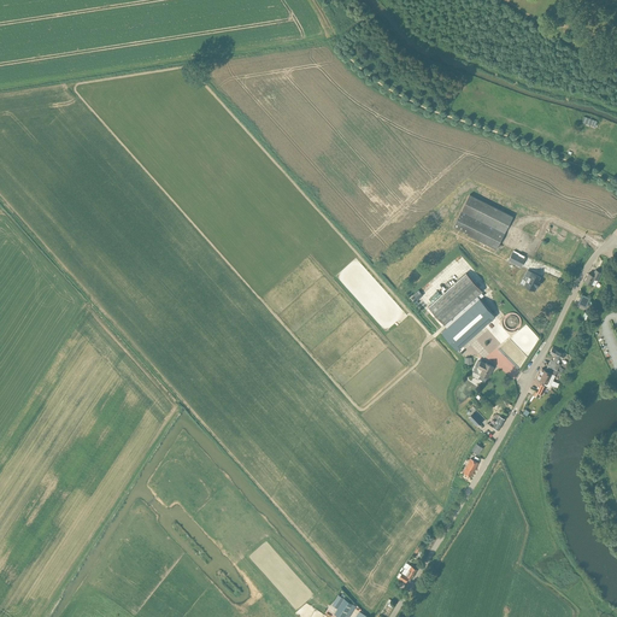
[(597,122),(585,117),(582,123),(595,127),(597,122)]
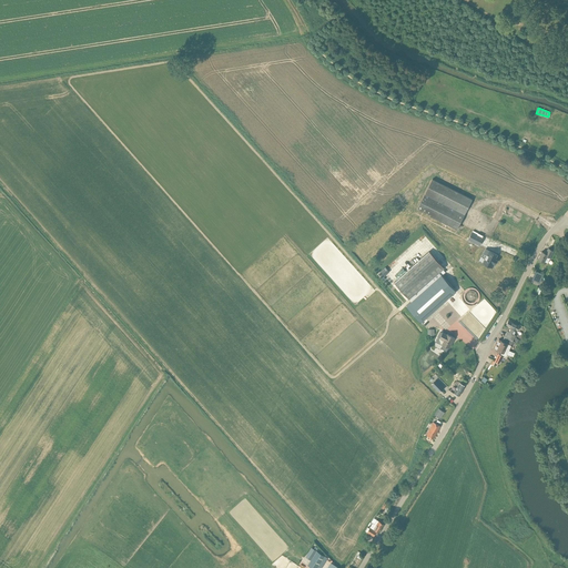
[(417,210),(452,226),(457,230),(472,200),(433,180),(417,210)]
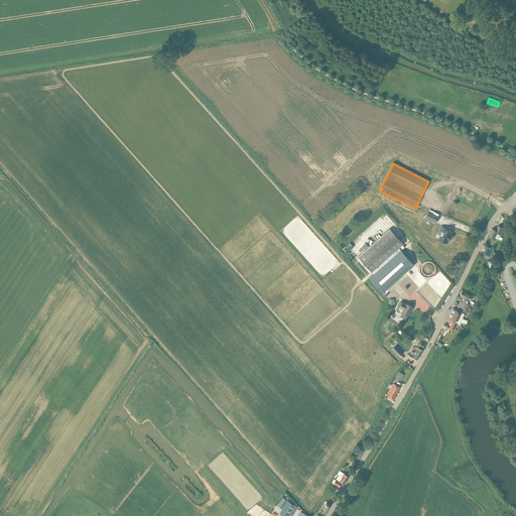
[(425,218),(435,223),(438,216),(428,211),(425,218)]
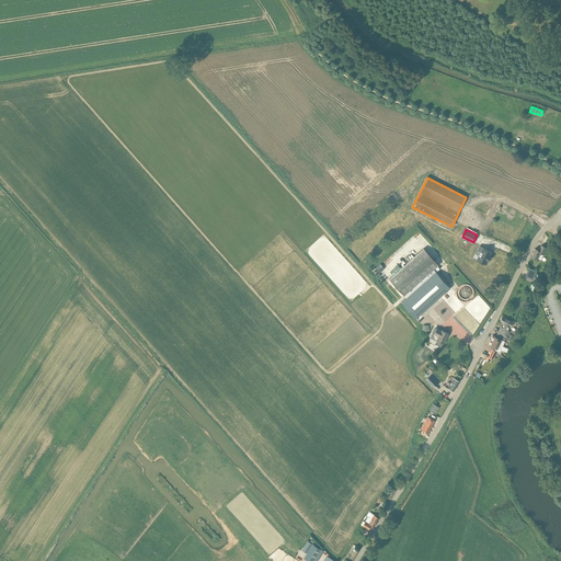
[(464,240),(460,249),(468,252),(471,243),(464,240)]
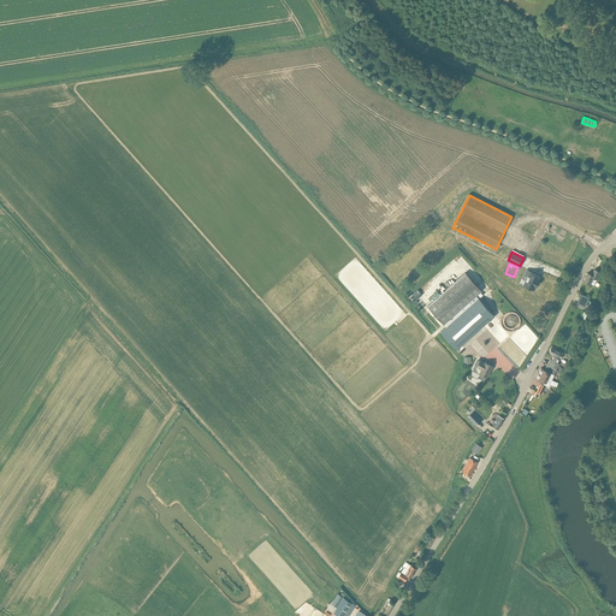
[(481,279),(485,277),(477,268),(473,271),(481,279)]
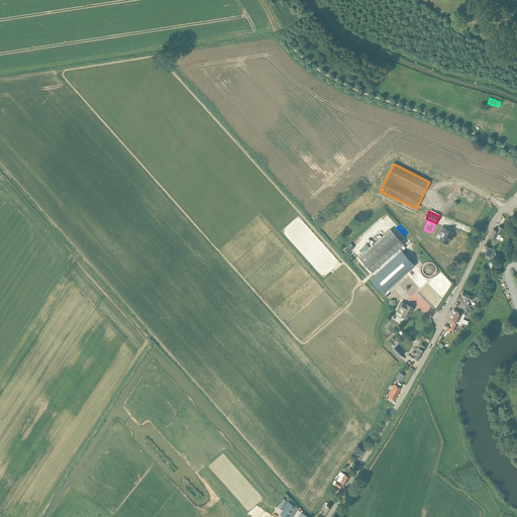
[(436,237),(439,239),(448,243),(450,240),(452,236),(450,235),(452,232),(441,226),(436,237)]
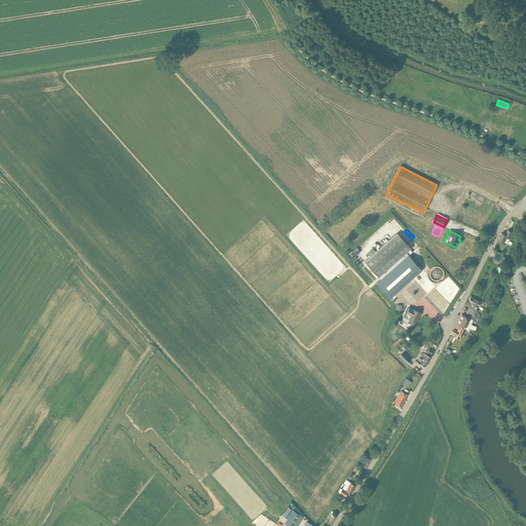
[(508,230),(505,234),(501,233),(498,239),(499,240),(499,241),(500,241),(501,241),(503,242),(506,237),(508,237),(510,238),(513,232),(508,230)]
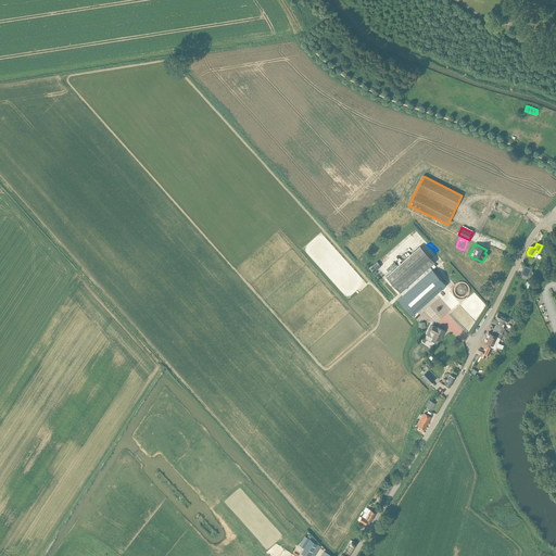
[(397,300),(408,312),(413,316),(446,286),(430,266),(434,262),(420,245),(387,276),(403,295),(397,300)]
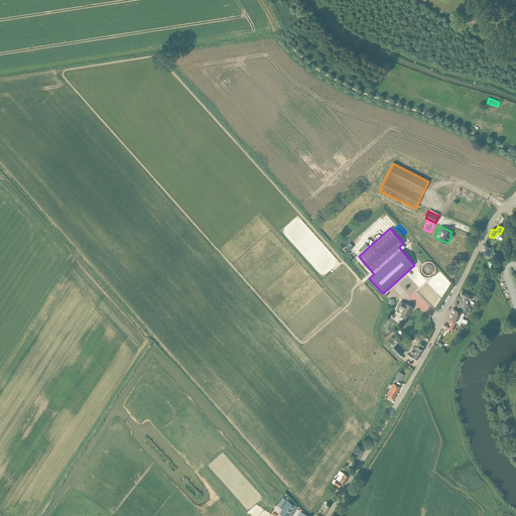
[(484,254),(488,256),(491,257),(494,250),(492,249),(487,247),(484,254)]
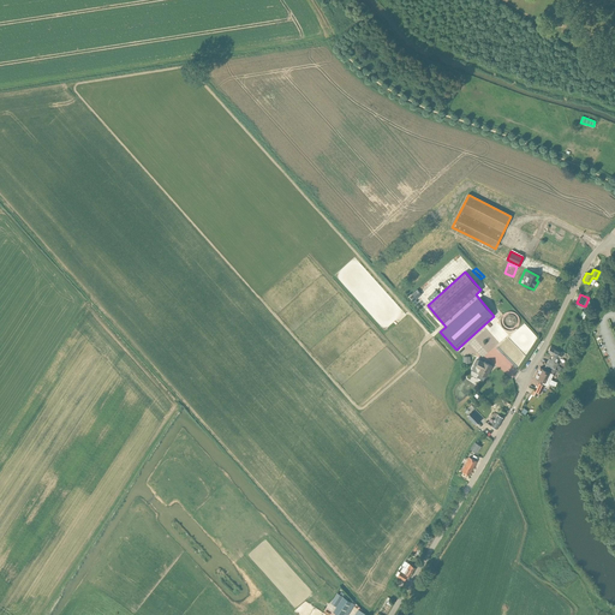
[(419,303),(416,305),(424,314),(427,311),(419,303)]
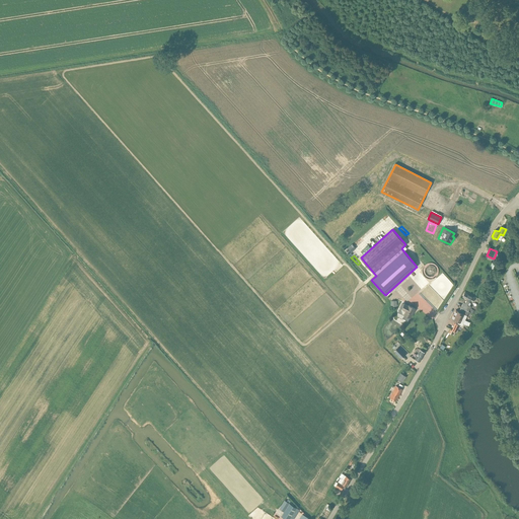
[(450,289),(454,285),(443,273),(440,276),(442,279),(442,280),(450,289)]
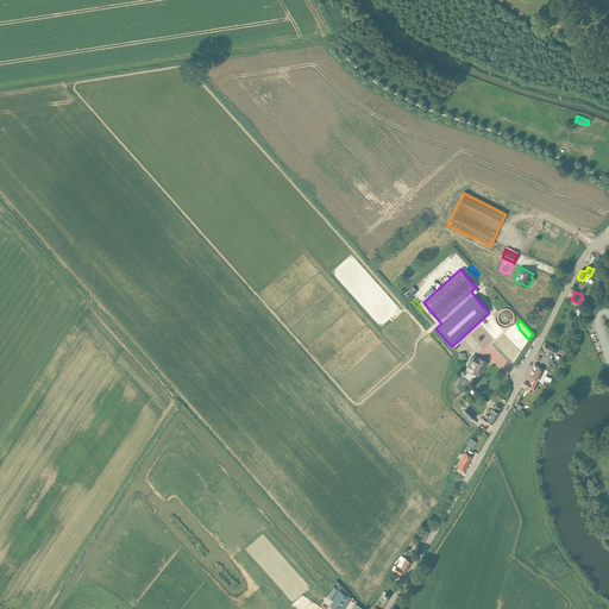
[(541,360),(546,364),(550,365),(552,360),(550,359),(553,355),(554,355),(557,350),(546,344),(542,349),(548,352),(545,358),(544,357),(541,360)]
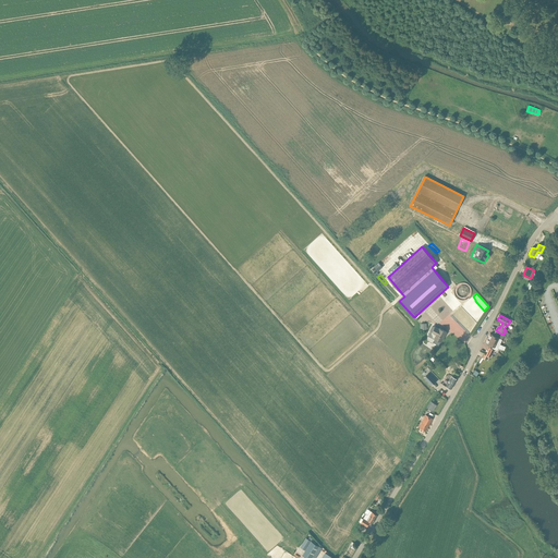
[(439,344),(440,341),(441,341),(444,336),(445,336),(447,332),(439,328),(439,329),(435,327),(433,332),(436,334),(434,338),(435,338),(434,341),(434,342),(437,344),(439,344)]
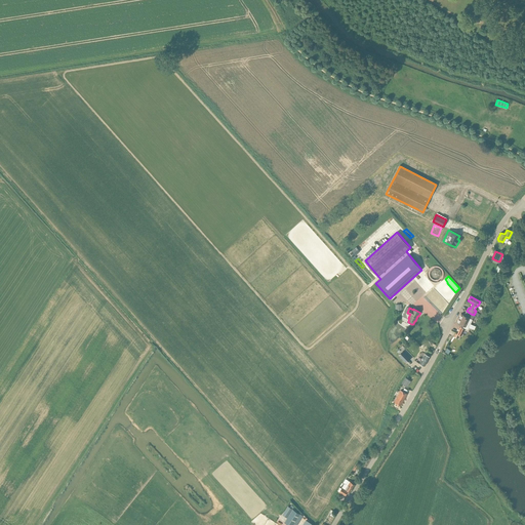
[(473,319),(466,316),(461,314),(459,318),(471,323),(473,319)]
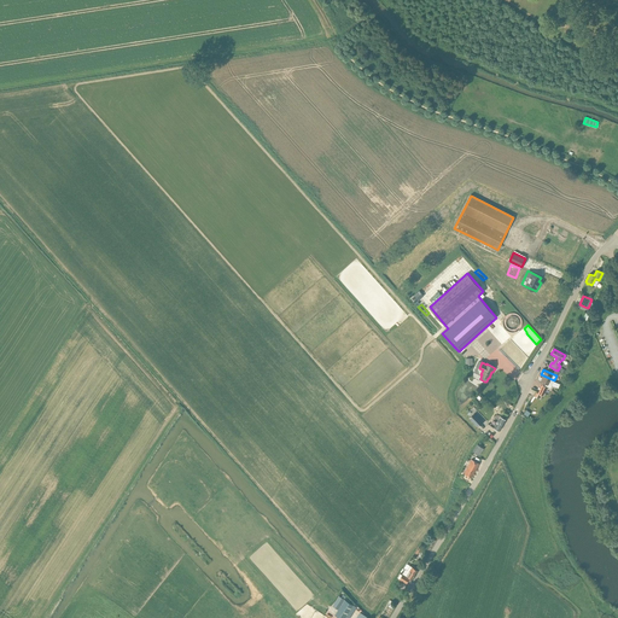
[(554,380),(541,374),(538,379),(546,384),(546,385),(557,390),(559,384),(554,380)]
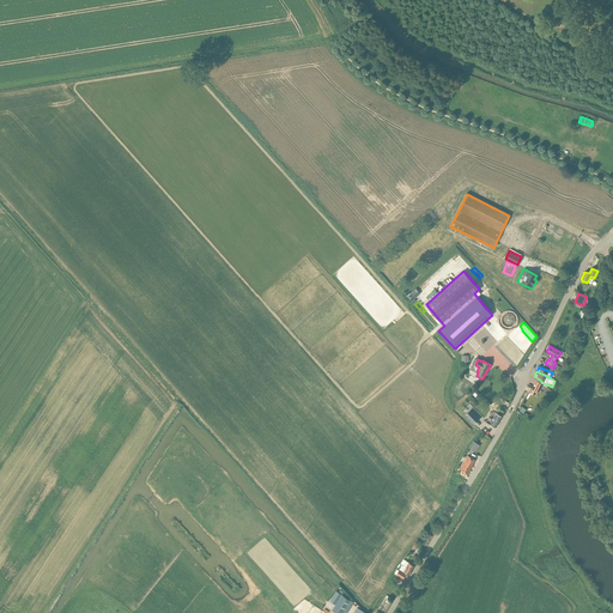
[(478,419),(471,410),(466,414),(474,423),(478,419)]
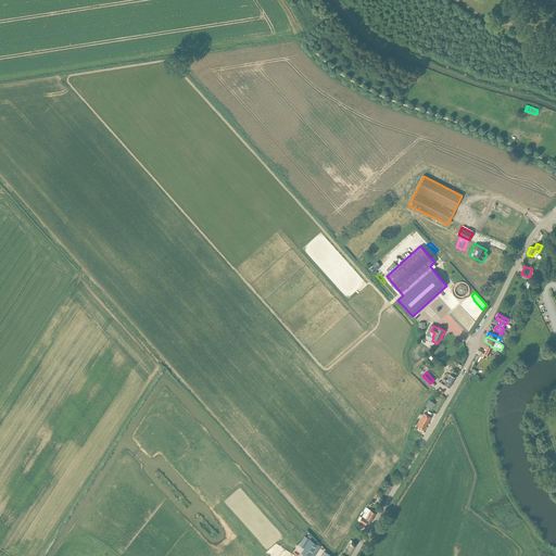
[(451,375),(445,384),(450,388),(455,377),(454,377),(455,375),(453,374),(452,375),(451,375)]
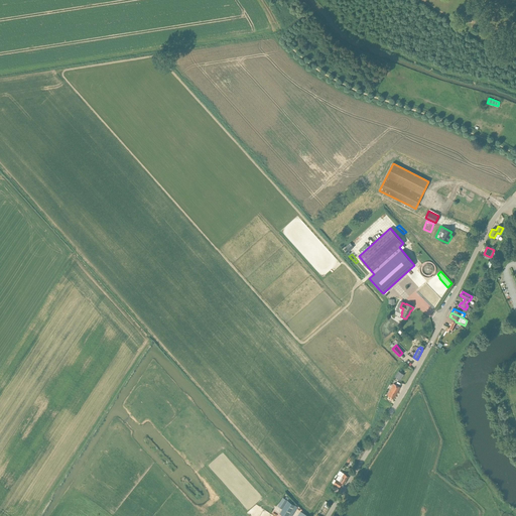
[(398,371),(394,376),(400,380),(404,375),(398,371)]
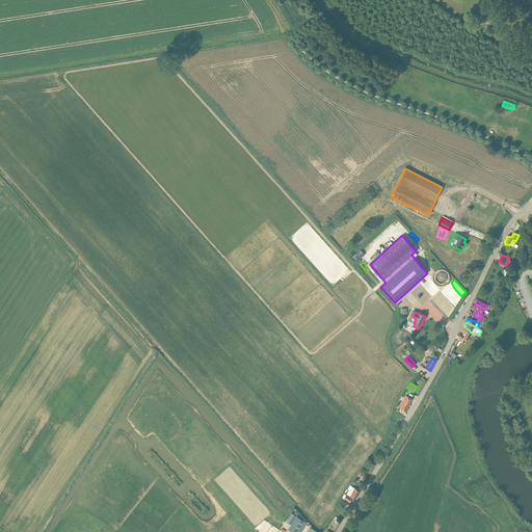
[(399,407),(401,408),(406,411),(413,399),(406,396),(404,398),(402,397),(400,401),(402,402),(399,407)]
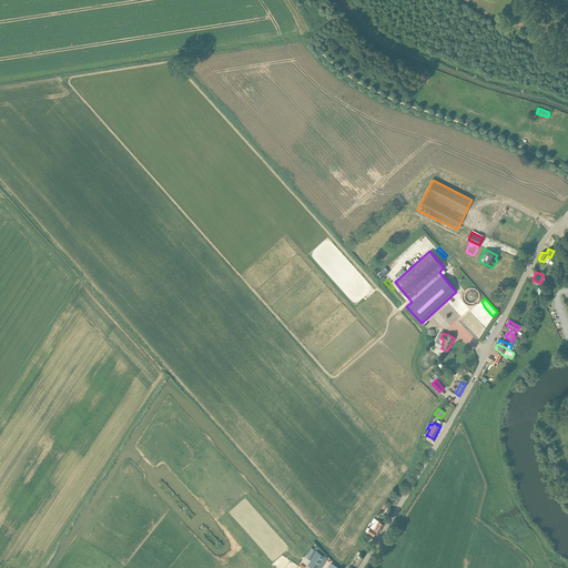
[(378,521),(377,519),(374,518),(372,521),(373,523),(369,528),(371,528),(367,533),(374,536),(376,531),(378,533),(384,524),(378,521)]
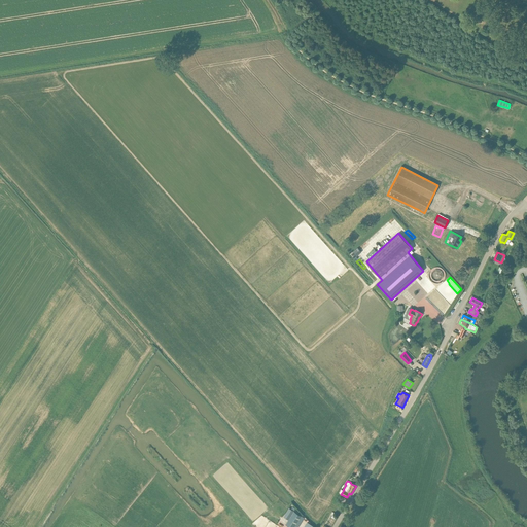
[(289,507),(283,517),(288,520),(293,512),(289,507)]
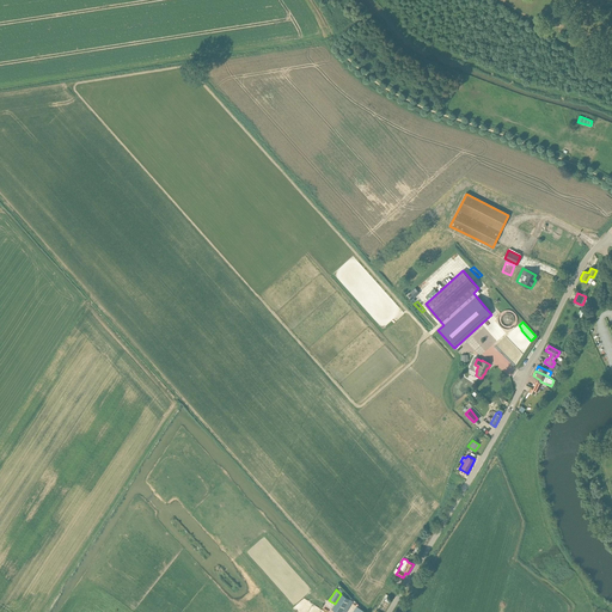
[(344,611),(352,601),(349,600),(350,599),(341,594),(332,610),(336,611),(342,611),(344,611)]
